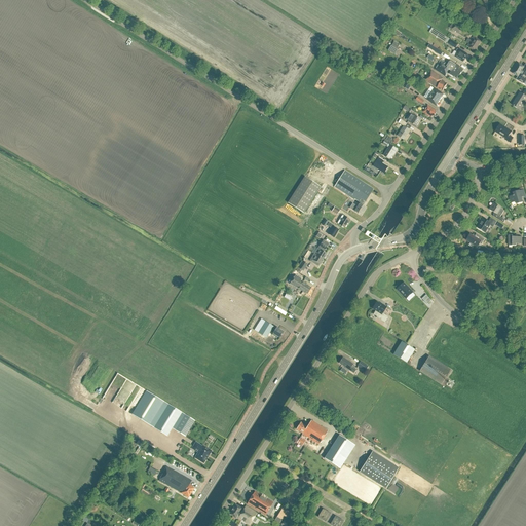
[(459,35),(463,29),(455,24),(452,30),(459,35)]
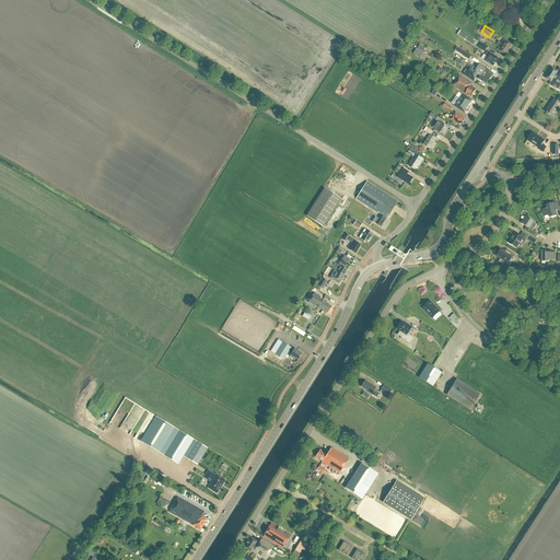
[(477,46),(480,43),(461,30),(457,35),(474,46),(475,45),(477,46)]
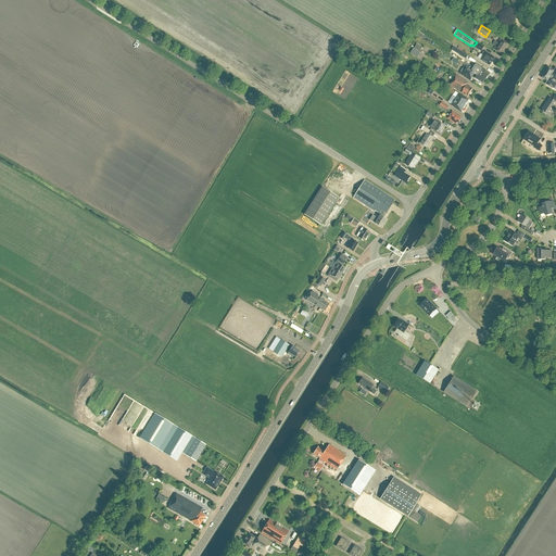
[(509,43),(503,40),(501,39),(497,42),(495,41),(493,45),(495,47),(493,49),(496,51),(495,51),(502,54),(509,43)]
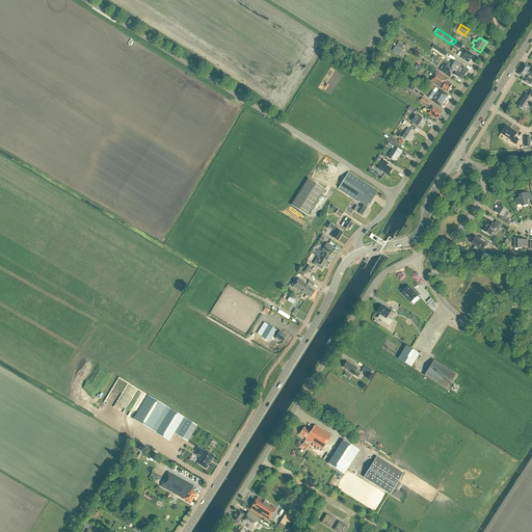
[(461,49),(463,46),(456,41),(453,45),(461,49)]
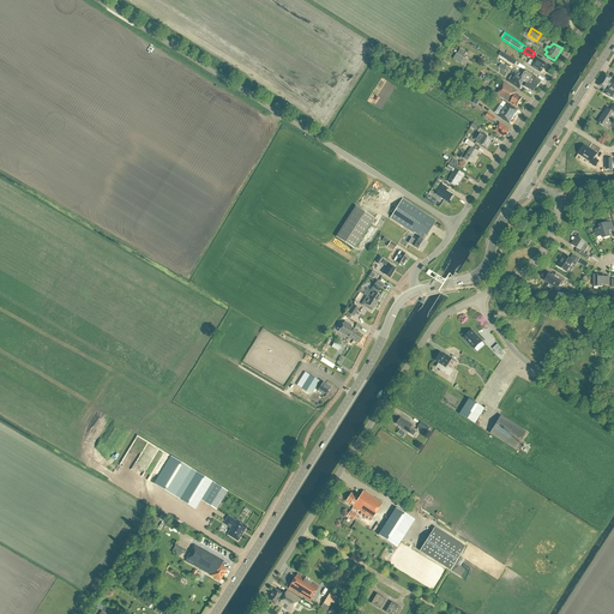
[(462,65),(465,59),(457,54),(453,60),(462,65)]
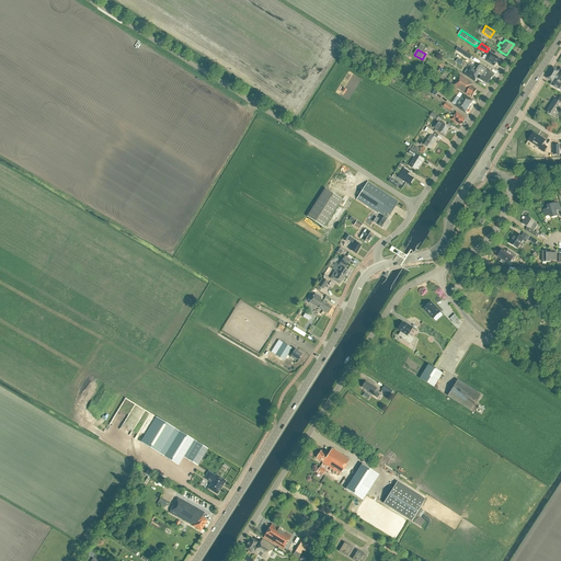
[(490,53),(488,52),(485,55),(488,56),(485,60),(494,67),(500,58),(491,53),(490,53)]
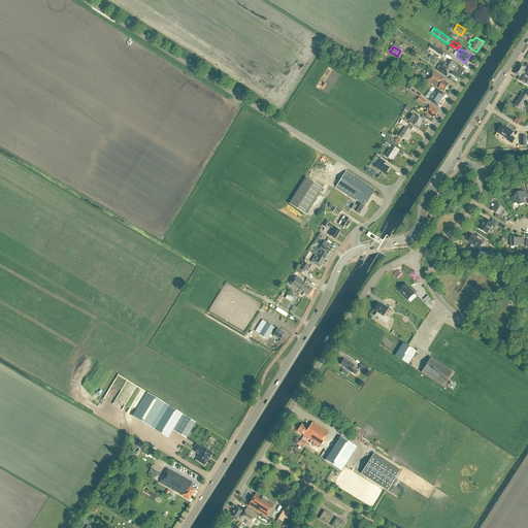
[(460,71),(463,74),(465,70),(457,65),(453,70),(453,69),(449,66),(450,65),(442,61),(439,65),(449,71),(450,70),(454,73),(454,72),(457,74),(459,71),(460,72),(460,71)]
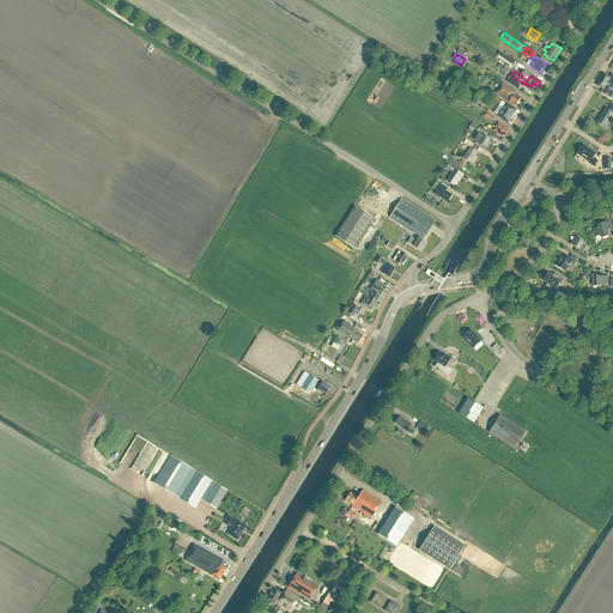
[(611,78),(605,74),(598,86),(604,90),(601,93),(612,99),(612,97),(612,74),(612,76),(611,78)]
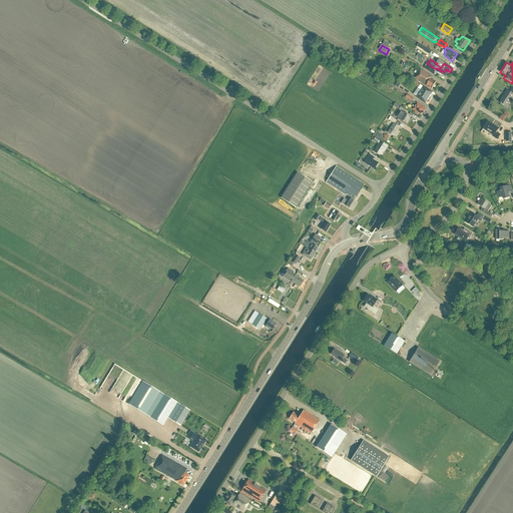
[(446,77),(450,72),(447,69),(447,70),(446,69),(444,72),(441,70),(441,71),(437,68),(436,69),(427,63),(425,68),(434,74),(435,71),(437,72),(446,77)]
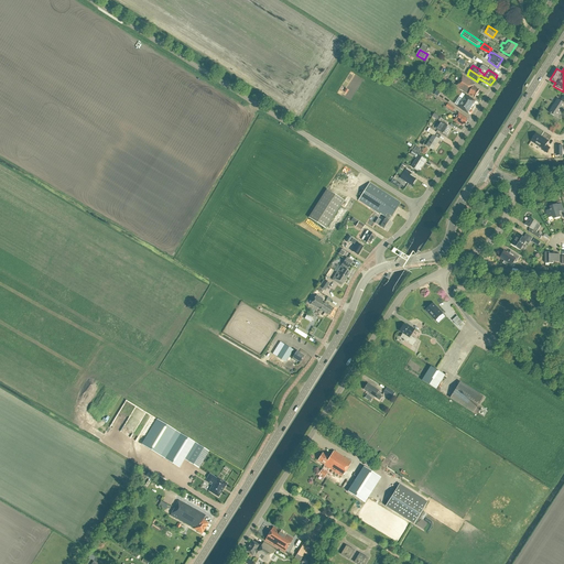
[(463,76),(456,87),(475,98),(480,90),(474,87),(476,85),(475,84),(463,76)]
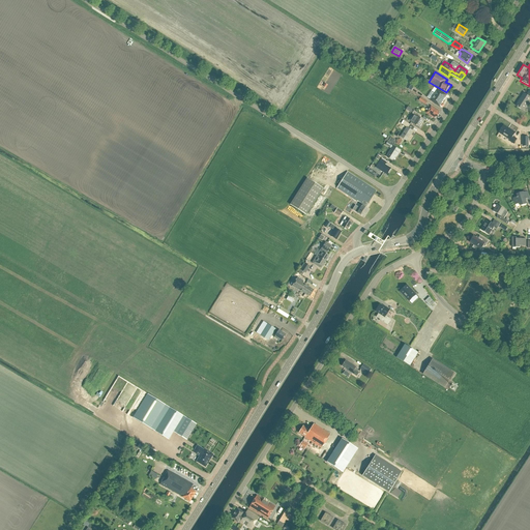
[(412,92),(415,86),(410,83),(406,88),(412,92)]
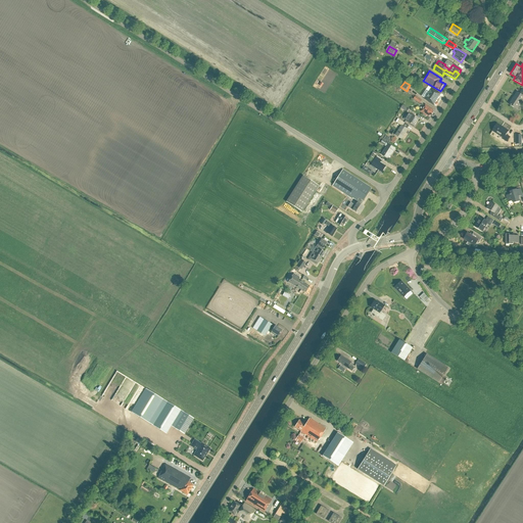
[(434,105),(441,94),(432,88),(425,99),(434,105)]
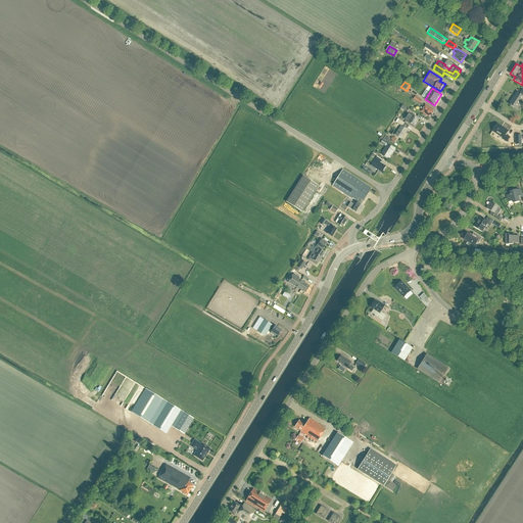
[(522,90),(520,94),(517,92),(509,104),(517,109),(522,99),(522,90)]
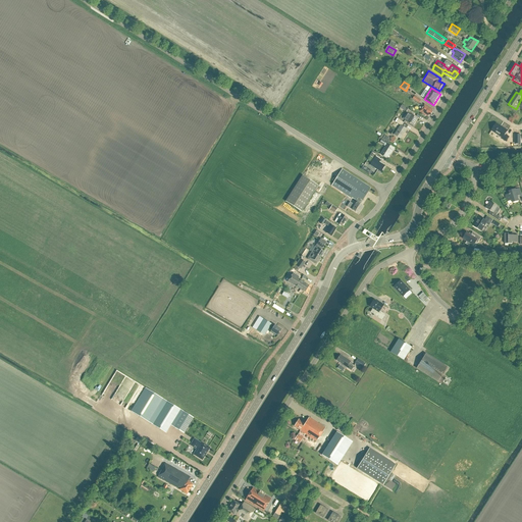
[(430,116),(433,111),(432,111),(433,109),(424,104),(420,111),(428,117),(429,115),(430,116)]
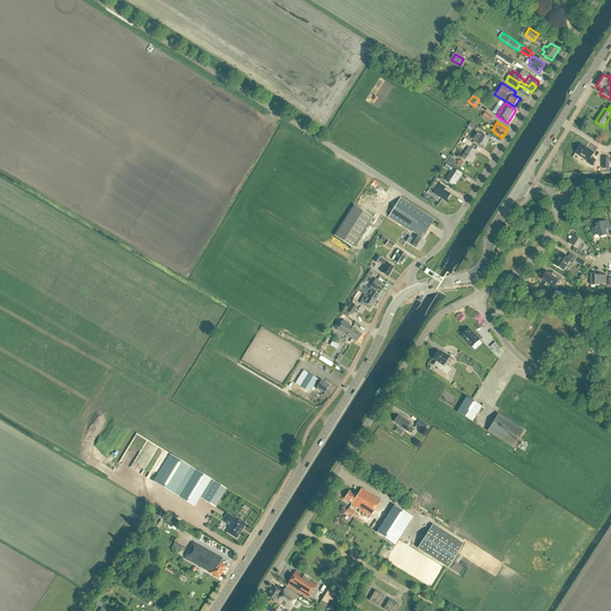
[(485,148),(489,140),(483,136),(486,133),(481,129),(477,128),(476,130),(477,131),(473,140),(474,141),(477,143),(485,148)]
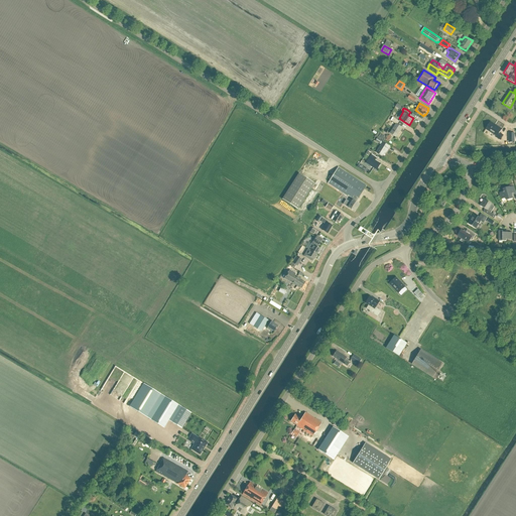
[(400,122),(393,117),(391,120),(396,124),(390,133),(396,137),(403,127),(402,127),(404,124),(400,121),(400,122)]
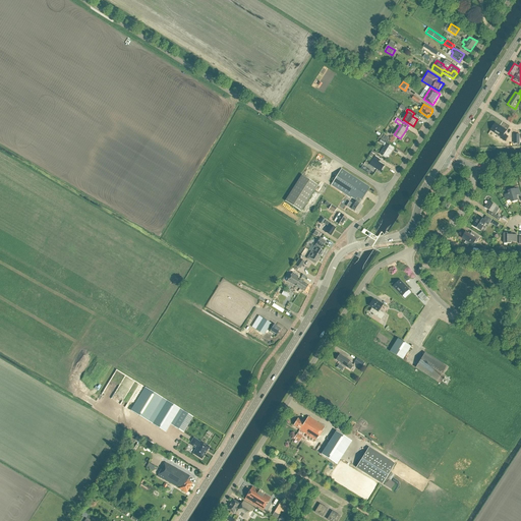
[(506,141),(508,136),(505,134),(507,130),(496,123),(490,130),(502,138),(506,141)]
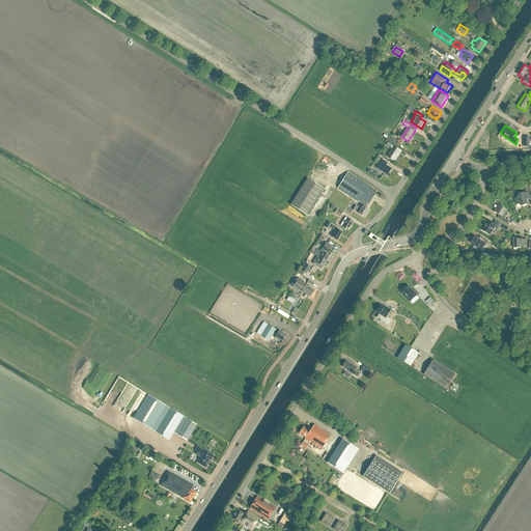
[(397,159),(402,150),(394,146),(387,158),(394,162),(396,158),(397,159)]
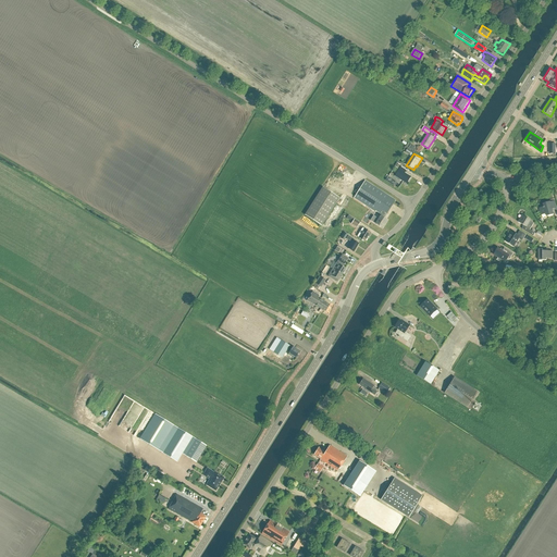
[(407,184),(411,177),(406,173),(407,170),(401,166),(395,176),(407,184)]
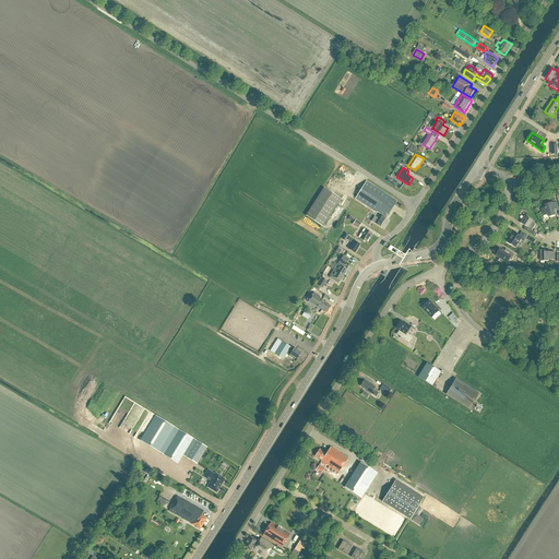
[(301,183),(307,175),(301,173),(296,180),(301,183)]
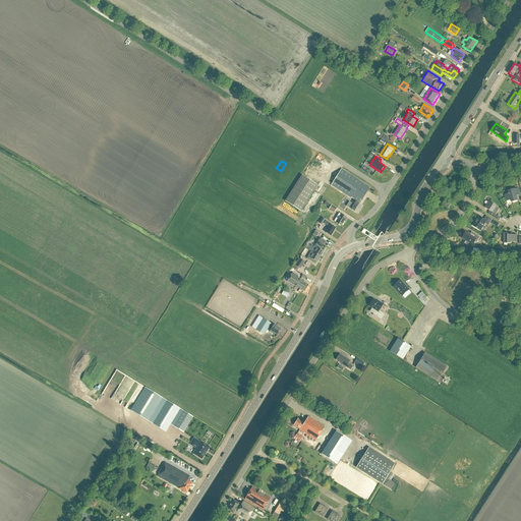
[(358,204),(359,205),(361,199),(369,187),(342,169),(331,185),(356,201),(354,204),(357,206),(358,204)]
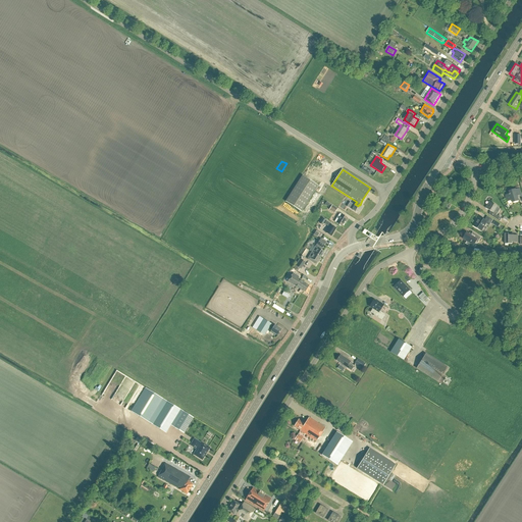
[(302,212),(318,186),(303,175),(285,202),(302,212)]
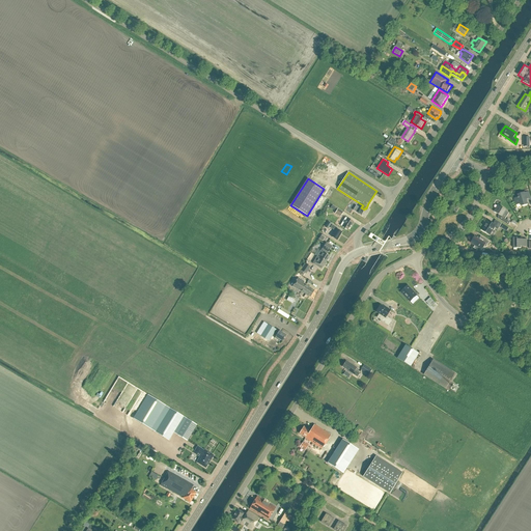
[(530,198),(529,192),(525,193),(518,195),(519,197),(514,199),(516,205),(521,204),(522,206),(528,204),(527,199),(530,198)]
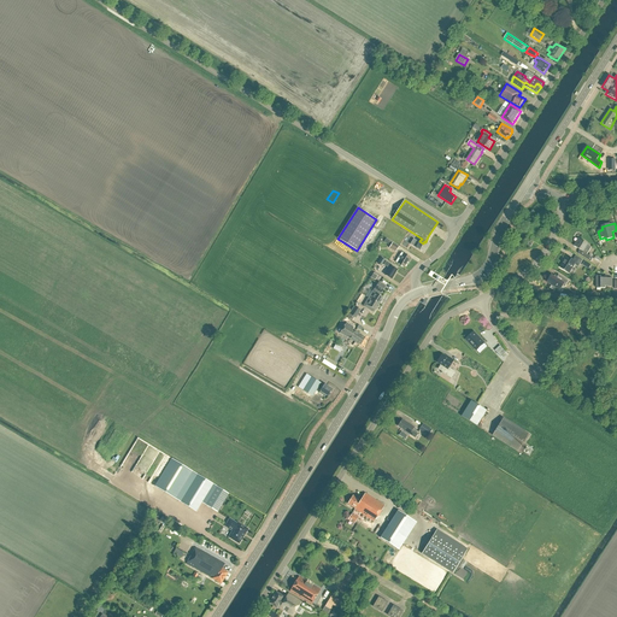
[(397,252),(400,246),(387,239),(385,242),(391,246),(389,248),(397,252)]
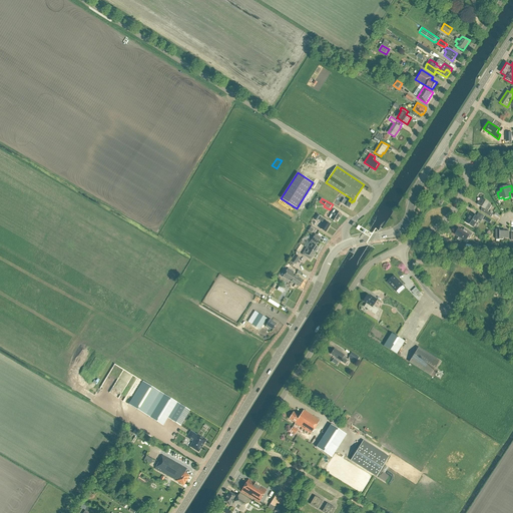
[(352,202),(349,200),(348,201),(344,198),(341,203),(352,210),(357,203),(354,201),(353,200),(352,202)]
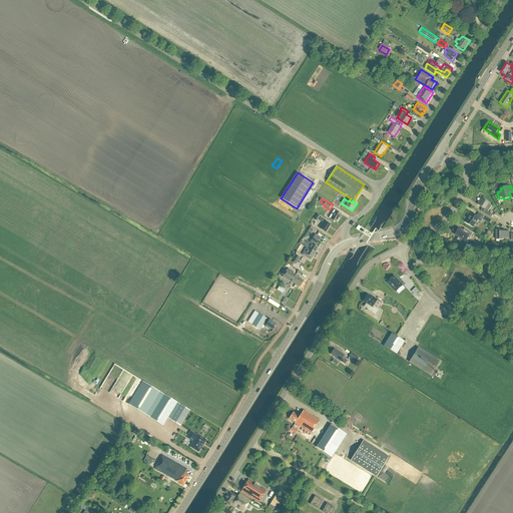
[(492,205),(489,203),(482,198),(478,204),(483,208),(481,211),(491,217),(493,215),(492,214),(489,212),(488,211),(492,205)]
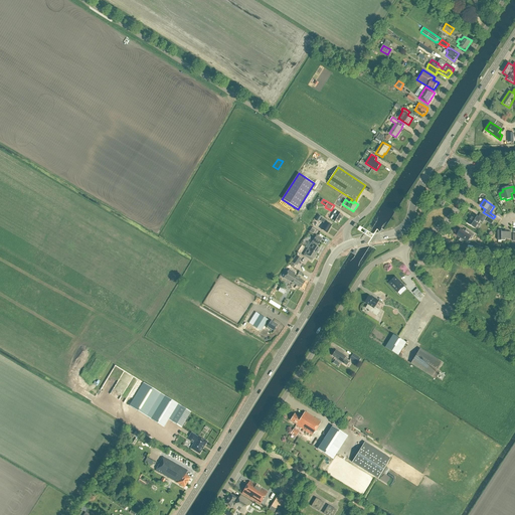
[(335,210),(334,212),(330,219),(337,223),(342,215),(335,210)]
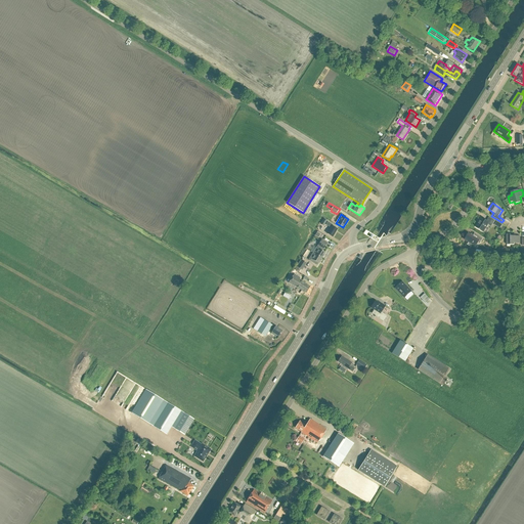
[(495,221),(489,217),(487,221),(482,218),(476,228),(483,232),(488,225),(491,227),(495,221)]
